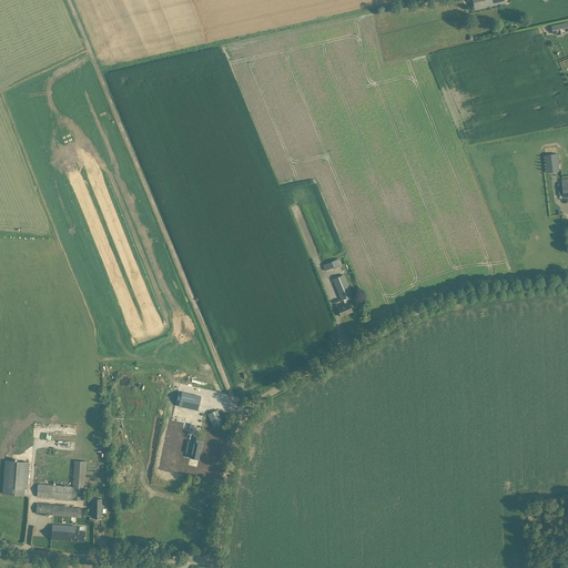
[(472,0),(475,10),(505,3),(504,0),(472,0)]
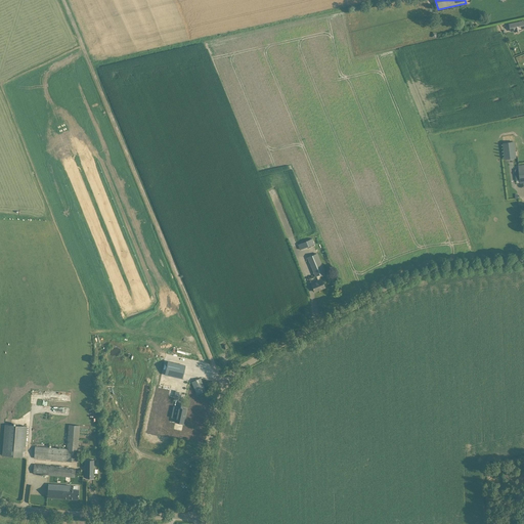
[(515,32),(522,30),(522,29),(520,22),(509,24),(511,32),(514,31),(515,32)]
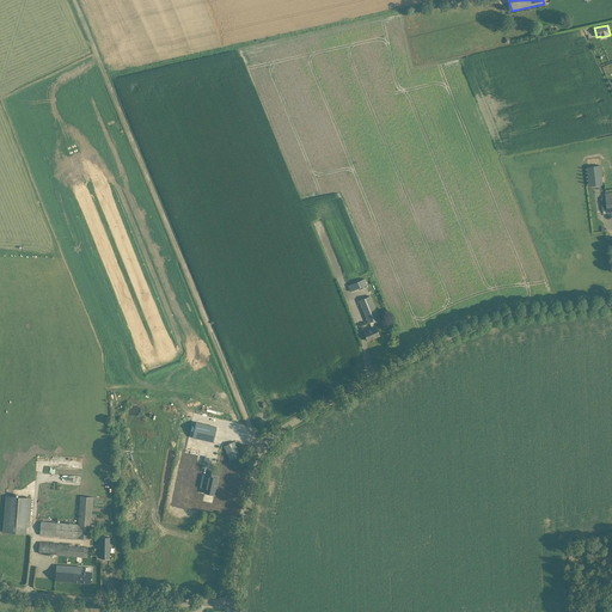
[(603,184),(601,165),(587,167),(589,185),(603,184)]
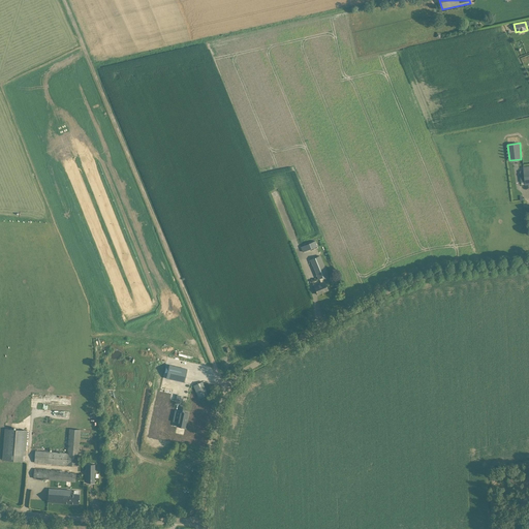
[(301,247),(303,252),(317,246),(315,241),(301,247)]
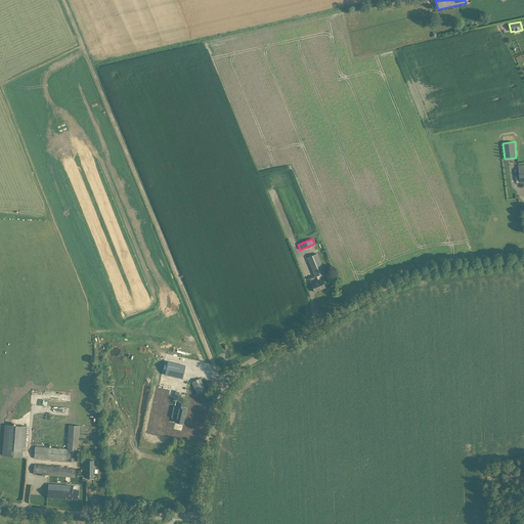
[(311,284),(312,287),(314,292),(325,288),(319,274),(324,272),(316,253),(307,257),(315,276),(316,275),(318,280),(311,284)]
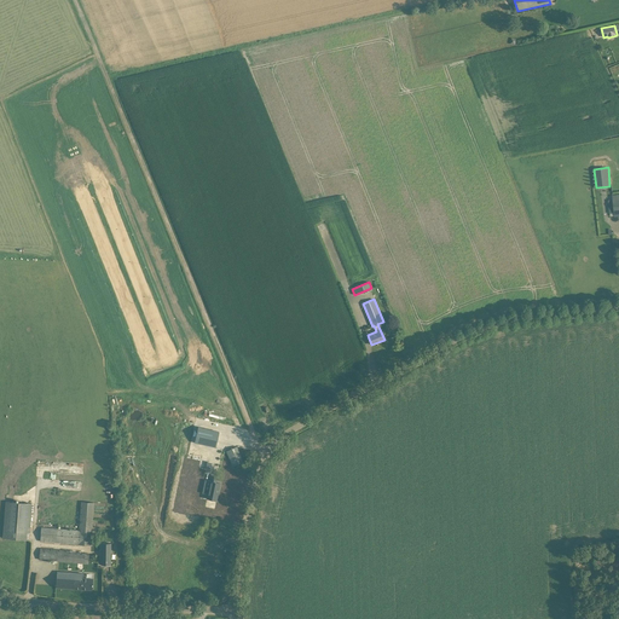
[(196,424),(192,444),(214,449),(218,429),(196,424)]
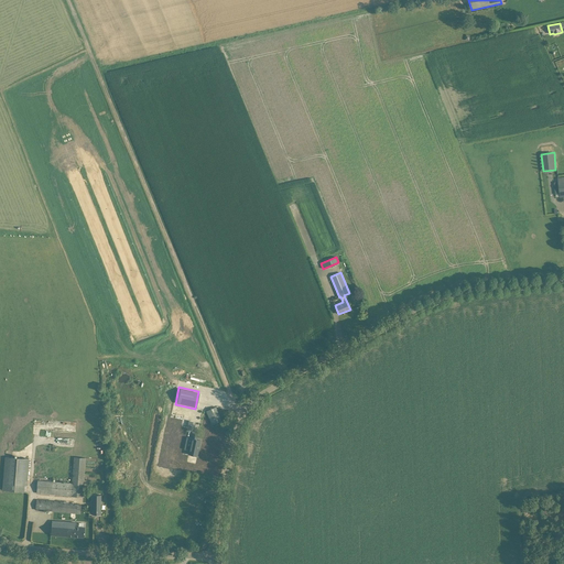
[(206,411),(213,425),(221,421),(216,407),(206,411)]
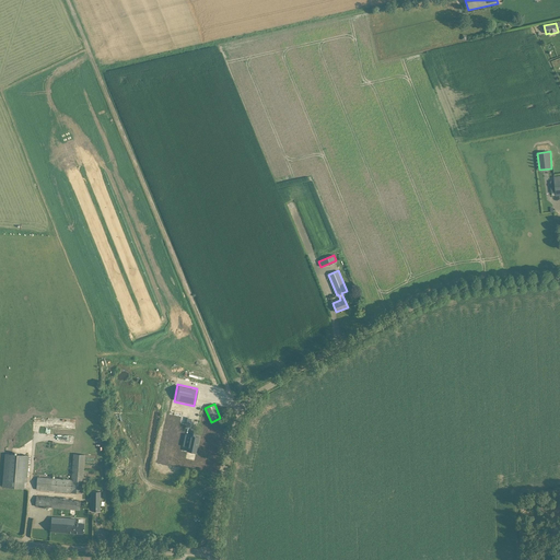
[(191,431),(187,451),(196,453),(199,436),(196,436),(196,432),(191,431)]
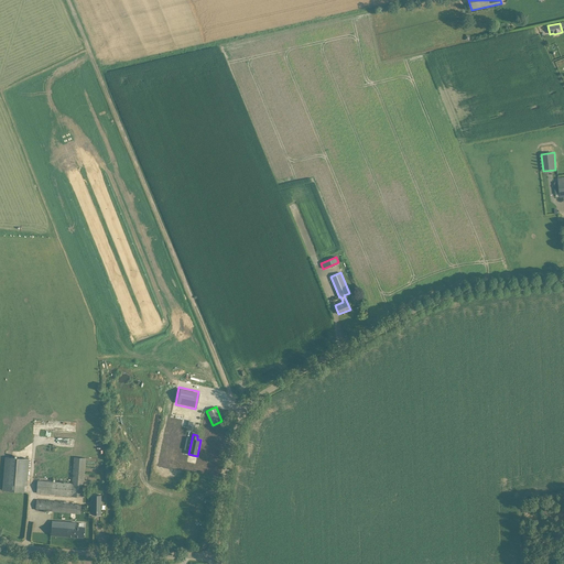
[(114,451),(114,452),(114,453),(114,454),(115,455),(115,456),(116,456),(116,457),(117,457),(117,458),(118,458),(119,458),(119,459),(120,459),(121,459),(122,459),(123,459),(125,458),(126,458),(127,457),(128,456),(128,455),(129,454),(129,453),(129,452),(129,451),(129,449),(129,448),(128,448),(128,447),(128,446),(127,446),(127,445),(126,445),(125,444),(123,444),(122,444),(121,444),(120,444),(119,444),(118,444),(118,445),(117,445),(116,446),(115,447),(115,448),(114,448),(114,449),(114,451)]
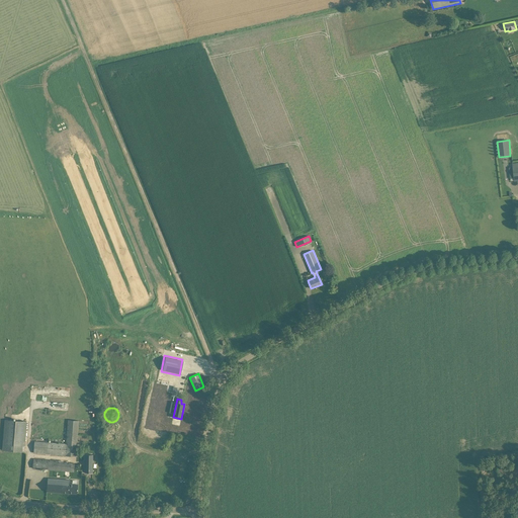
[(2,450),(24,452),(26,422),(5,420),(2,450)]
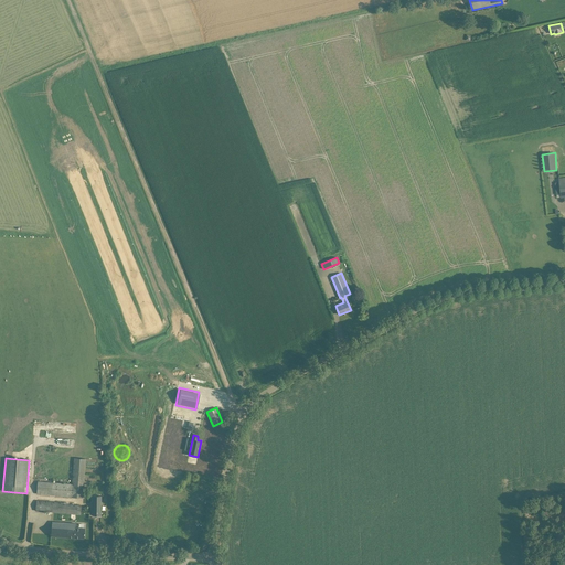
[(74,458),(73,484),(38,481),(36,494),(72,497),(83,498),(85,472),(86,459),(74,458)]
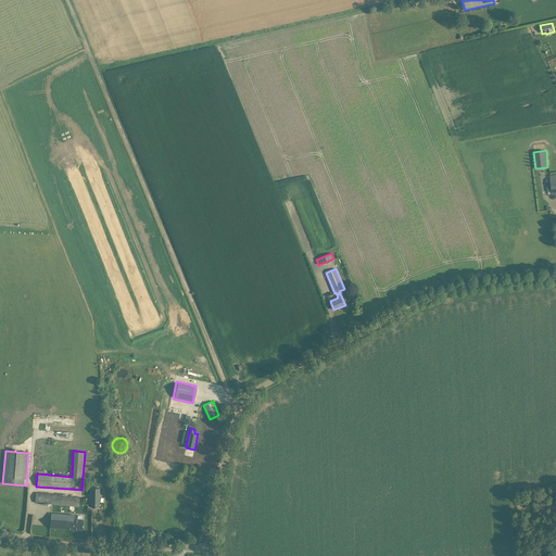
[(35,503),(58,504),(79,506),(80,497),(63,496),(63,495),(36,492),(35,503)]
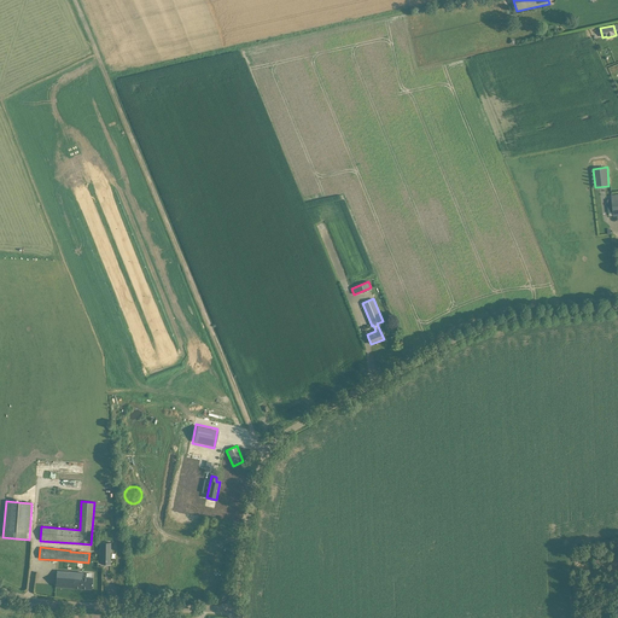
[(82,572),(63,571),(57,571),(56,587),(92,589),(93,578),(82,577),(82,572)]
